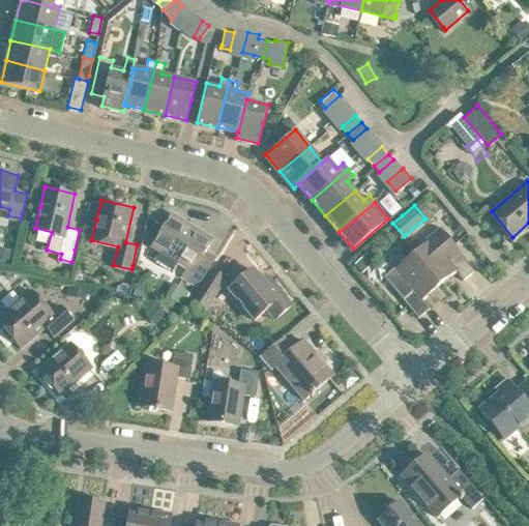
[(198,285),(216,255),(205,249),(212,237),(173,211),(162,229),(152,244),(160,250),(154,259),(173,270),(178,261),(187,266),(182,274),(198,285)]
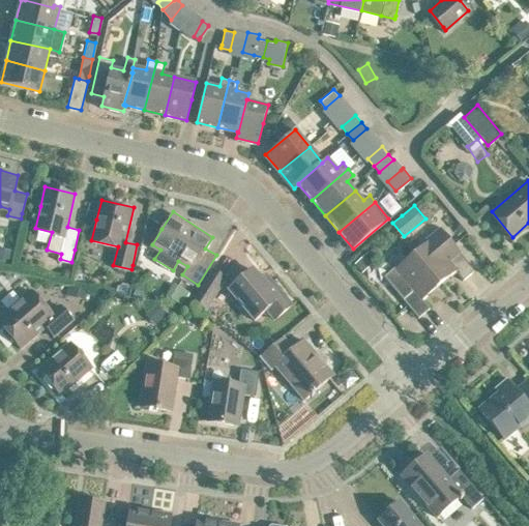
[(464,279),(475,269),(440,227),(429,237),(431,239),(414,253),(439,283),(456,269),(464,279)]
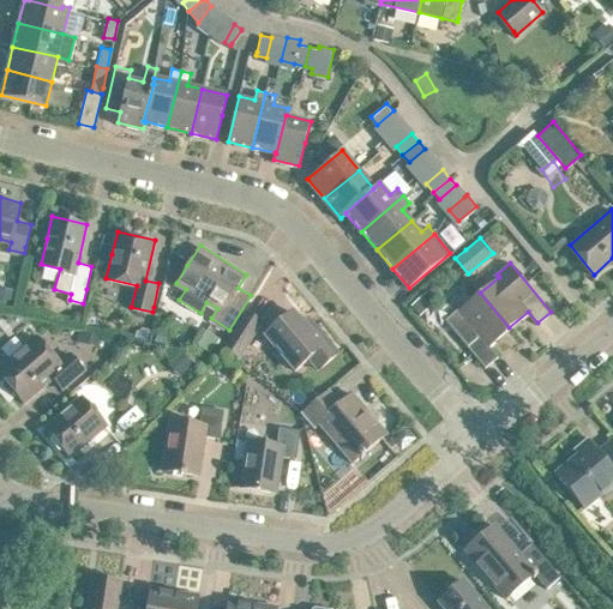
[(0,285),(0,299),(14,302),(18,289),(0,284),(0,285)]
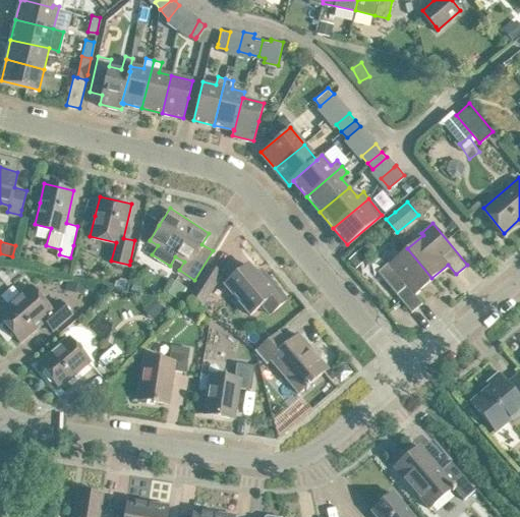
[(356,267),(370,254),(362,246),(349,257),(356,267)]
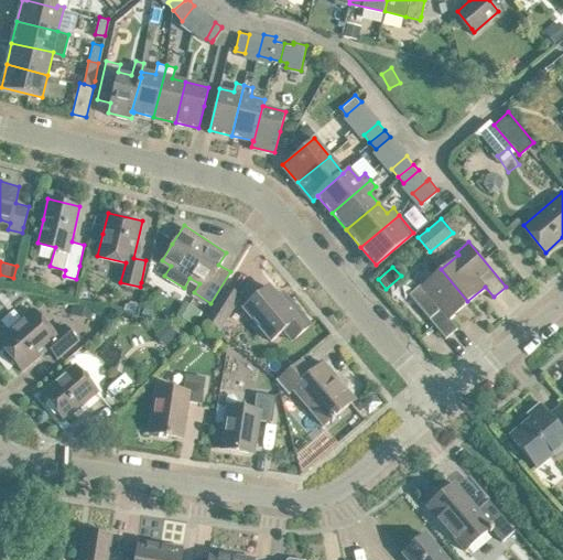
[(467,301),(441,269),(423,284),(421,282),(409,293),(446,336),(458,326),(450,316),(467,301)]
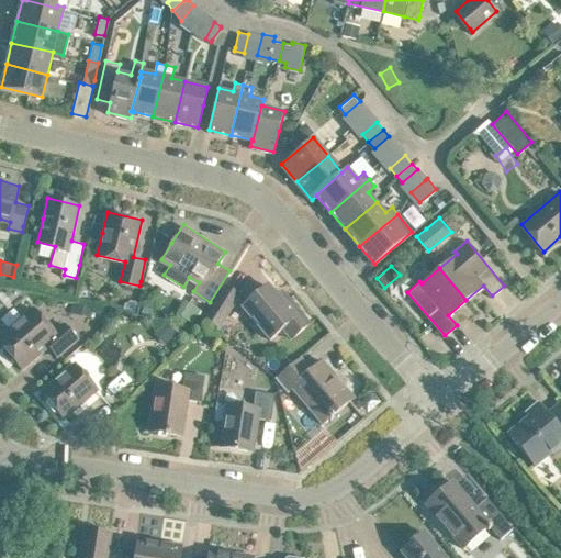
[(277,294),(268,283),(243,304),(270,337),(284,326),(293,336),(310,322),(283,290),(277,294)]
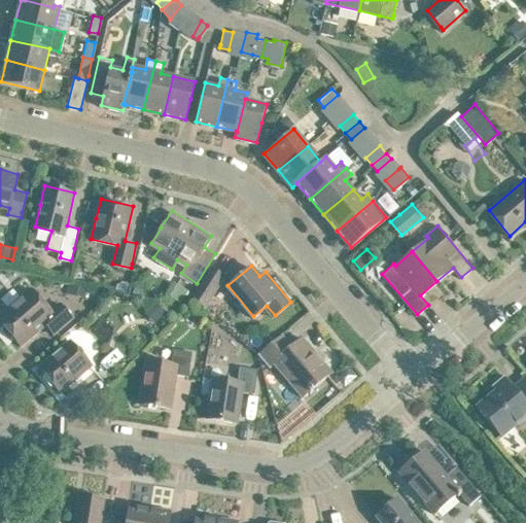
[(70,278),(72,269),(66,267),(60,270),(59,275),(70,278)]
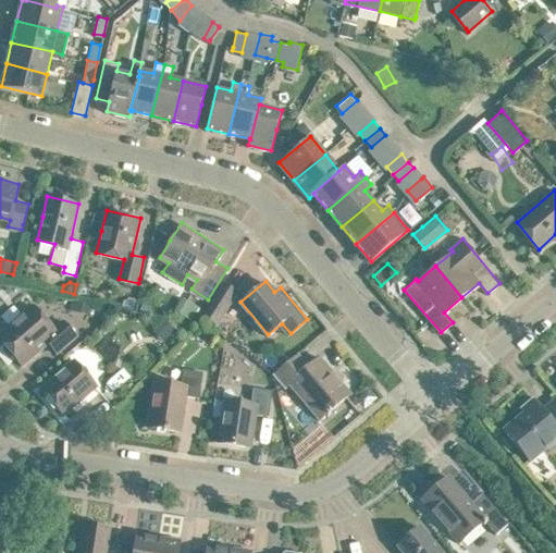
[(217,323),(237,291),(224,282),(204,316),(217,323)]
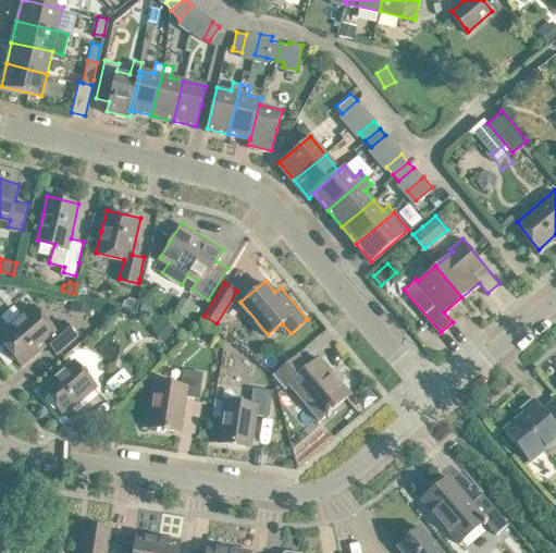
[(89,314),(93,300),(73,296),(71,308),(89,314)]
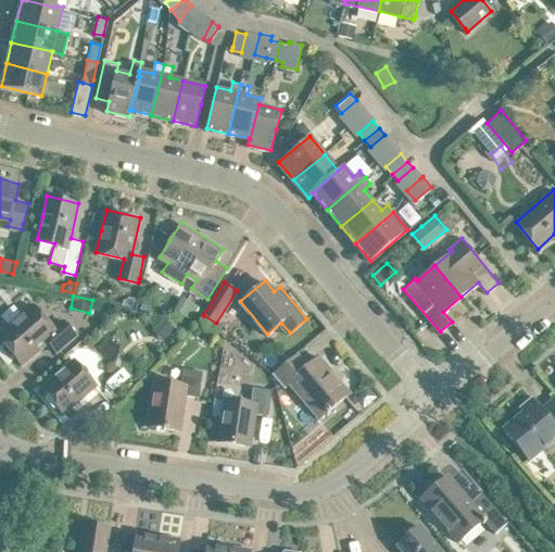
[(53,326),(48,320),(34,303),(0,331),(0,338),(22,364),(49,341),(57,351),(76,335),(63,318),(53,326)]
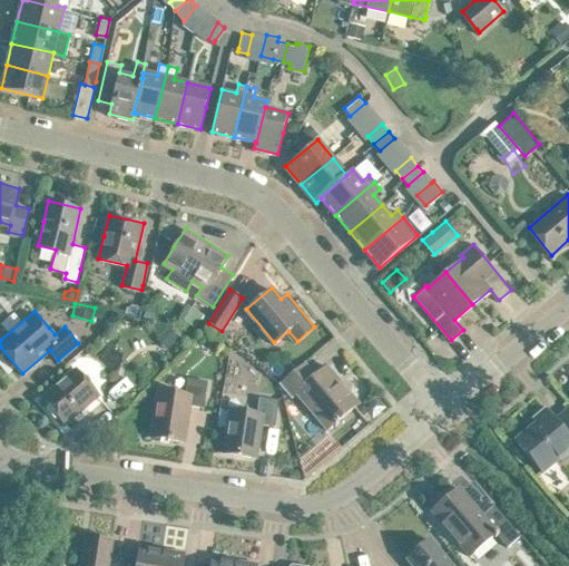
[(315,374),(305,361),(281,381),(293,396),(296,392),(327,428),(334,422),(335,425),(339,421),(337,419),(356,403),(343,388),(346,386),(327,364),(315,374)]
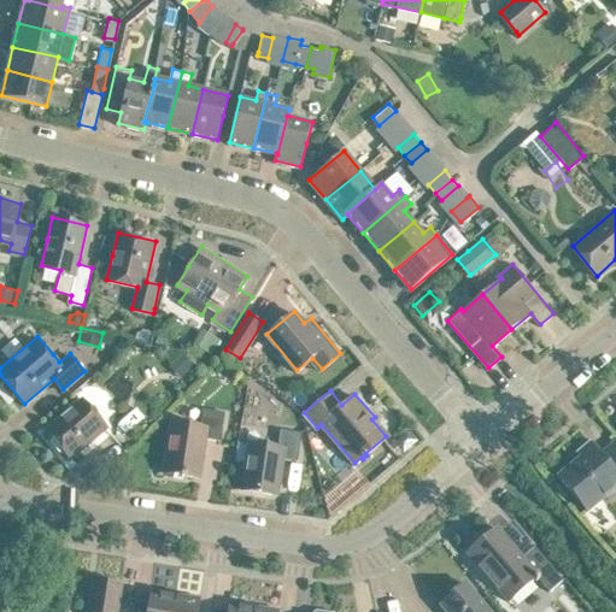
[(71,458),(89,442),(107,427),(82,396),(46,428),(71,458)]
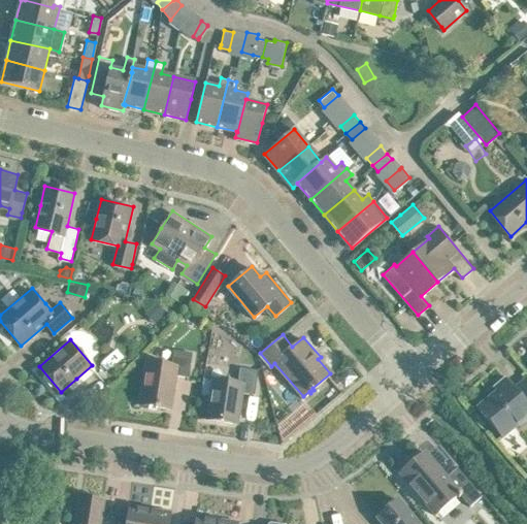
[(189,375),(192,355),(193,351),(174,349),(172,364),(147,360),(140,403),(171,407),(176,373),(189,375)]
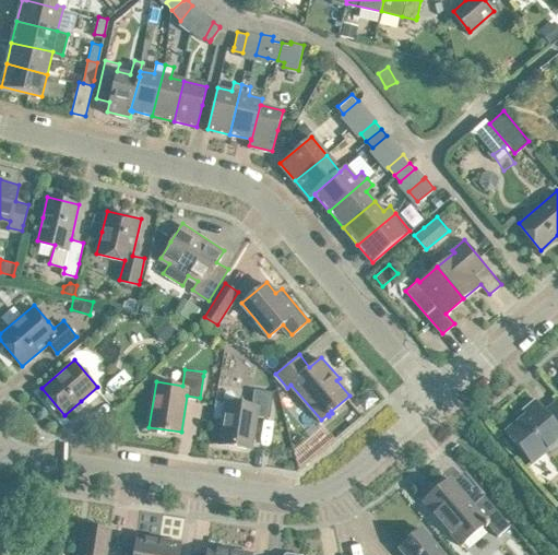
[(270,416),(273,394),(274,391),(254,388),(252,404),(226,400),(220,443),(252,447),(257,414),(270,416)]
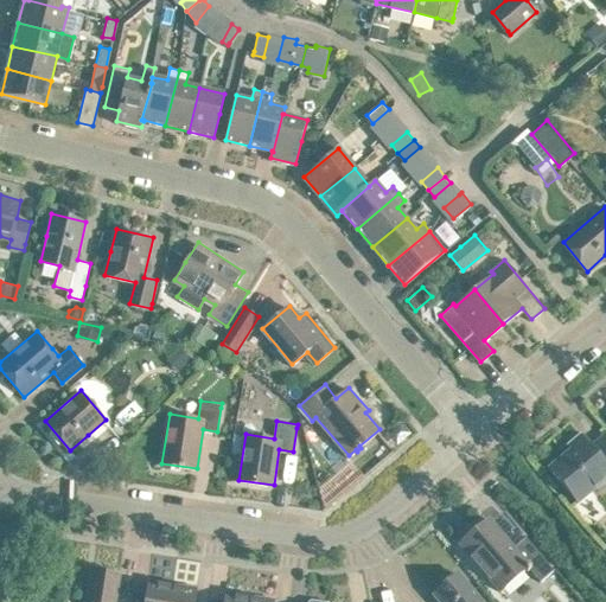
[(605,434),(591,446),(585,437),(550,467),(578,500),(605,475),(605,434)]
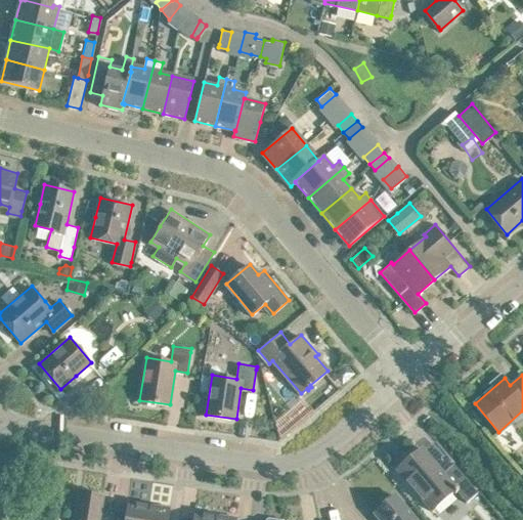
[(276,421),(280,436),(294,425),(286,414),(276,421)]
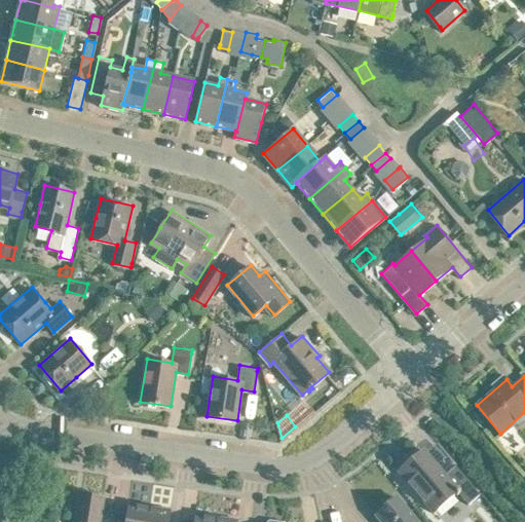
[(446,474),(424,448),(399,470),(434,511),(458,490),(469,502),(480,493),(470,480),(456,464),(446,474)]
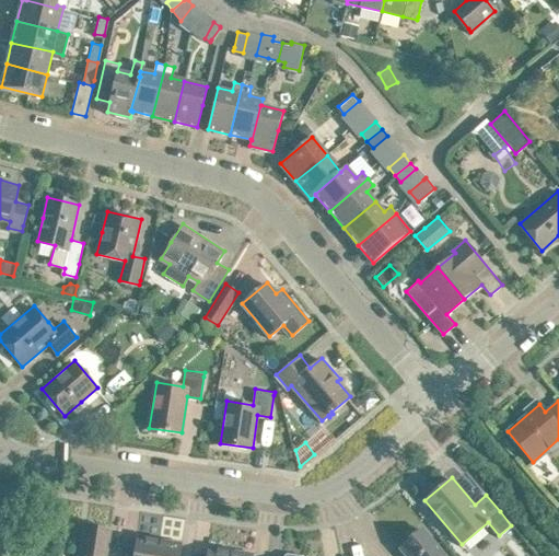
[(106,555),(112,528),(85,524),(80,555),(106,555)]
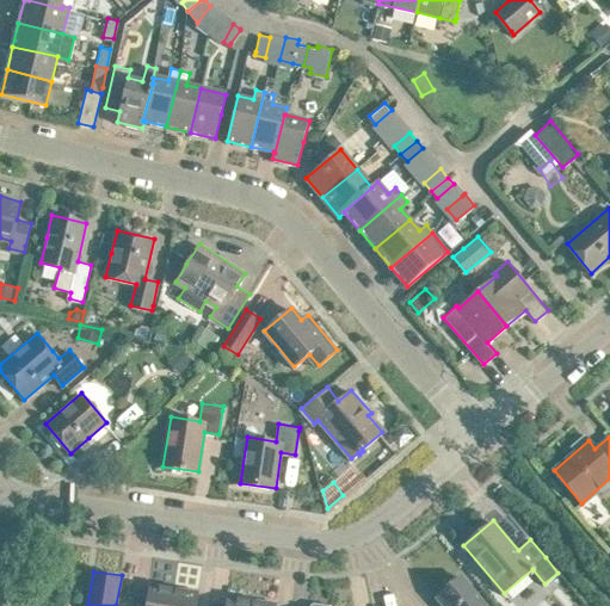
[(487,605),(462,575),(436,598),(443,605),(487,605)]
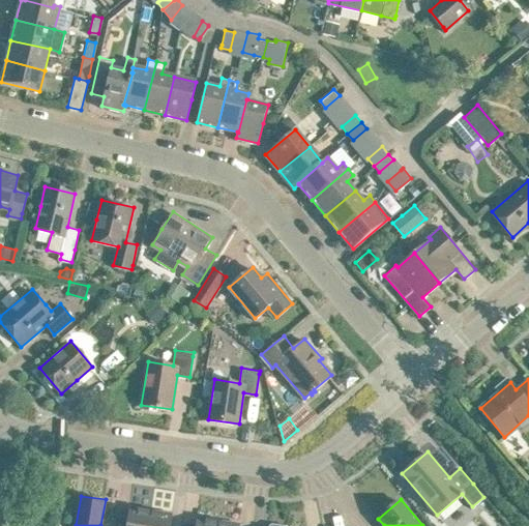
[(147,525),(150,508),(129,505),(125,525),(147,525)]
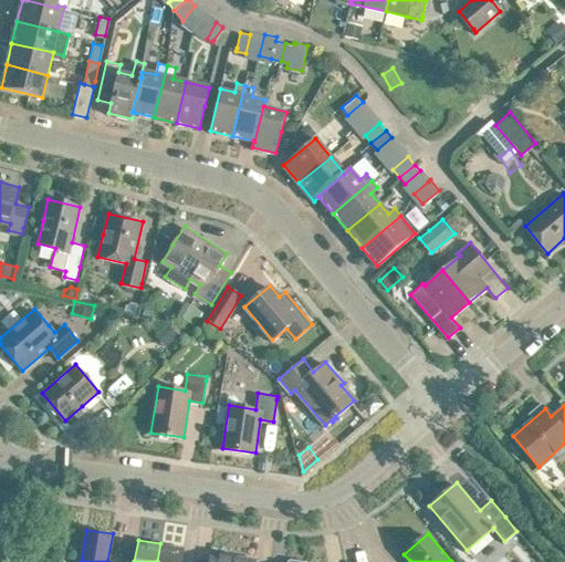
[(181,561),(185,547),(160,543),(157,561),(181,561)]
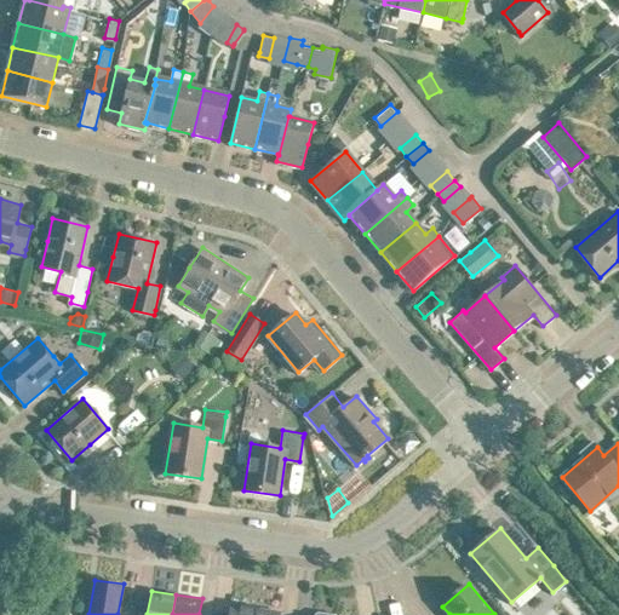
[(253,614),(256,607),(230,603),(228,614),(253,614)]
